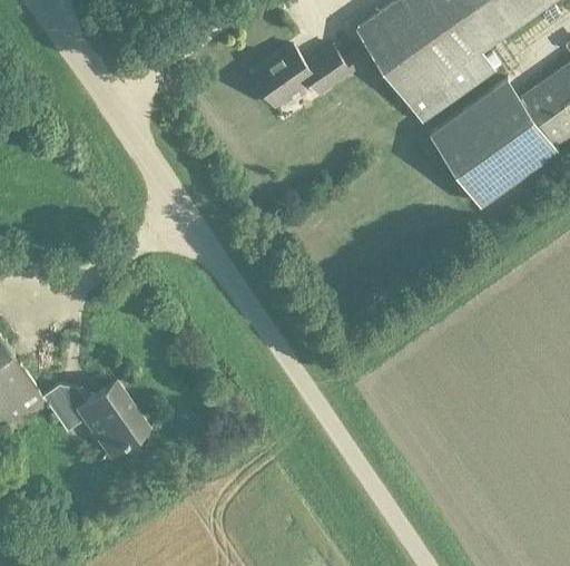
[(366,46),(374,57),(422,126),(497,72),(482,52),(556,0),(400,0),(356,31),(366,46)]
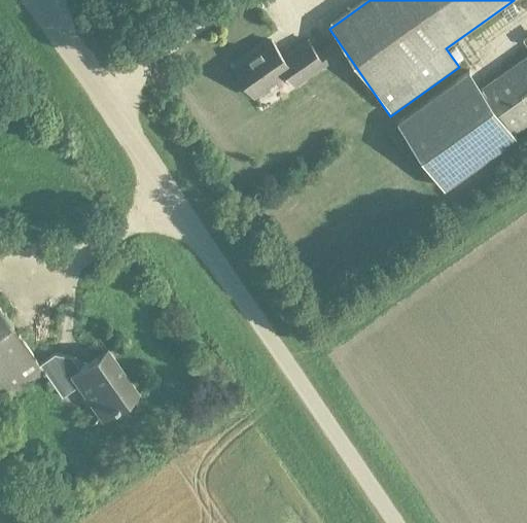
[(346,53),(339,42),(317,58),(308,44),(292,55),(296,61),(287,67),(271,44),(234,71),(254,100),(287,76),(295,89),(346,53)]
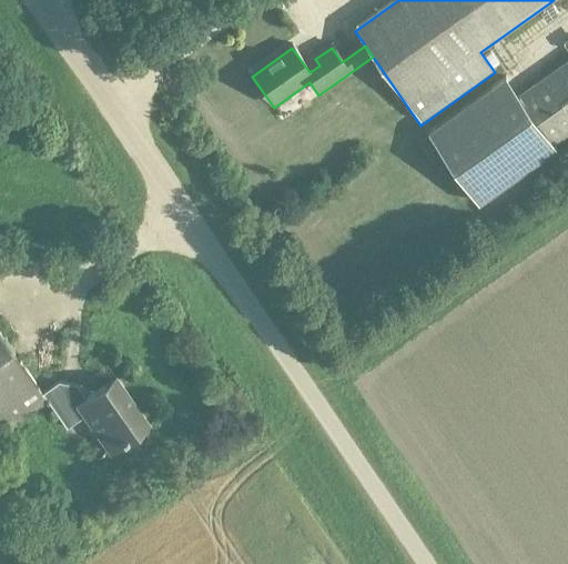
[(557,151),(553,145),(567,134),(567,66),(520,100),(507,81),(428,136),(478,207),(557,151)]
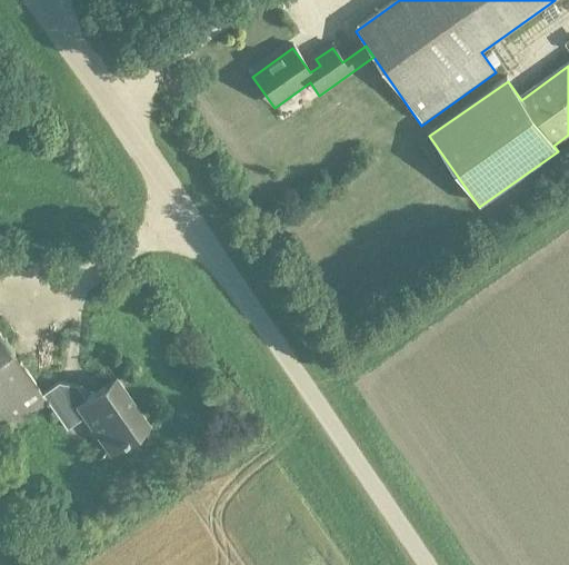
[(48,405),(42,398),(0,337),(0,438),(28,418),(28,419),(48,405)]
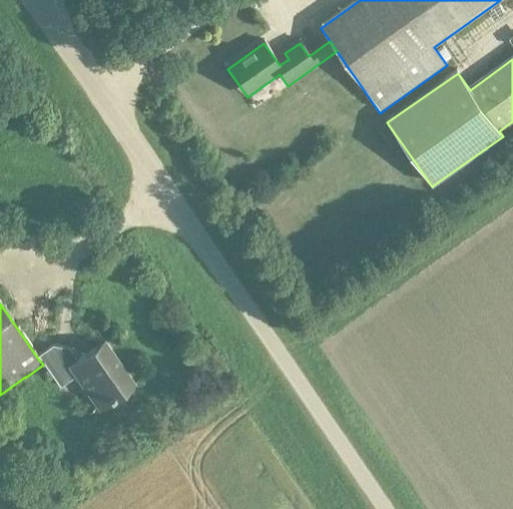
[(77,379),(99,410),(100,411),(116,399),(117,401),(135,388),(105,346),(95,353),(94,356),(87,361),(85,357),(78,363),(70,351),(53,348),(38,359),(43,365),(60,390),(77,379)]
